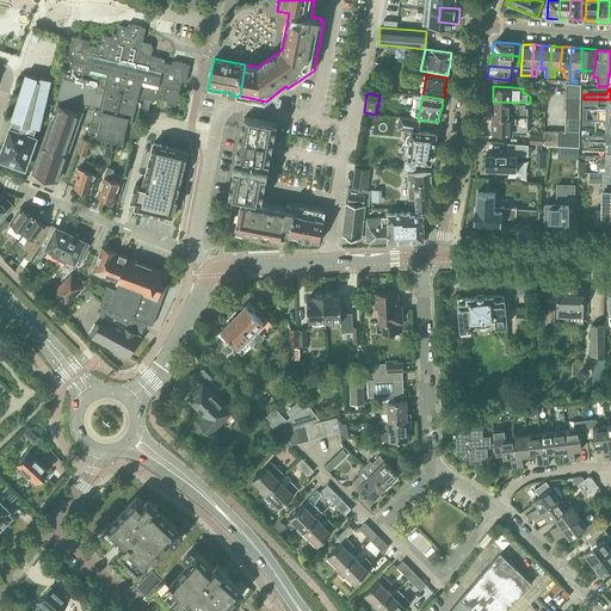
[(610,99),(584,99),(582,105),(606,105),(606,110),(610,110),(610,99)]
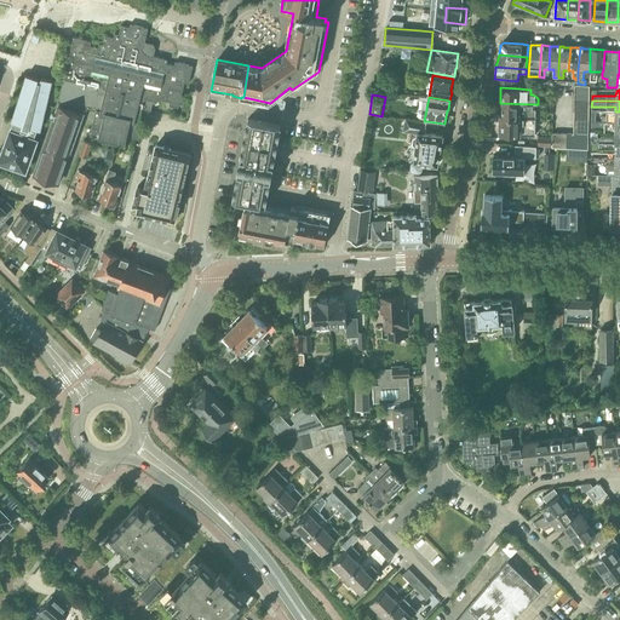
[(500,118),(537,119),(538,109),(534,109),(535,104),(500,103),(500,118)]
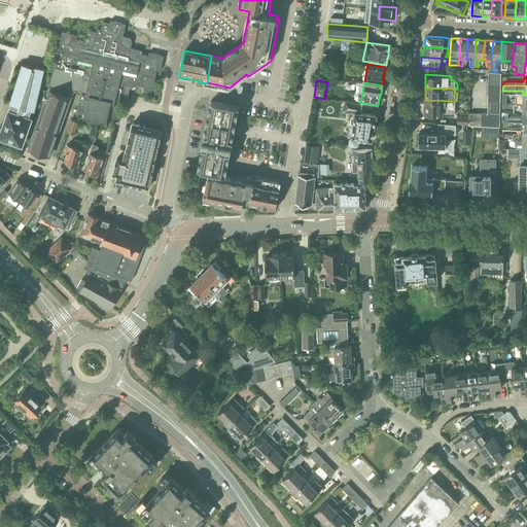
[(48,156),(63,116),(70,97),(50,90),(30,149),(48,156)]
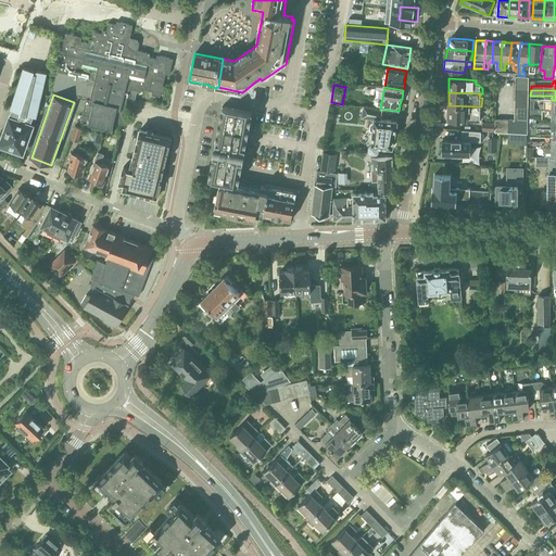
[(540,104),(540,110),(555,110),(555,100),(552,100),(544,100),(544,104),(540,104)]
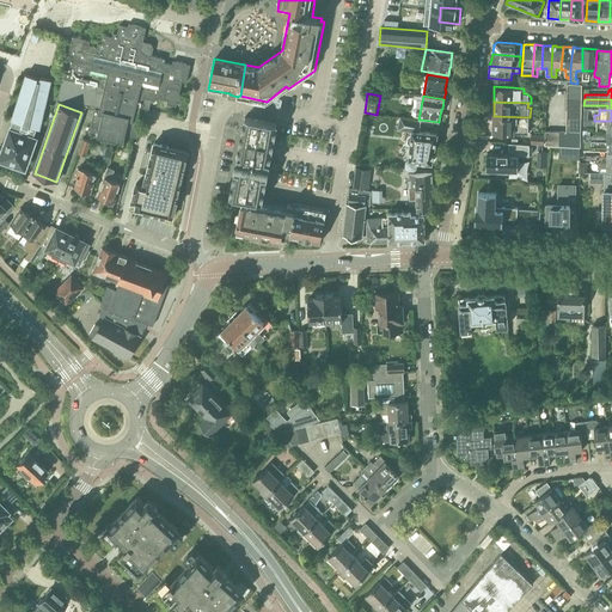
[(494,116),(493,133),(495,133),(495,135),(503,135),(503,133),(528,134),(530,117),(494,116)]
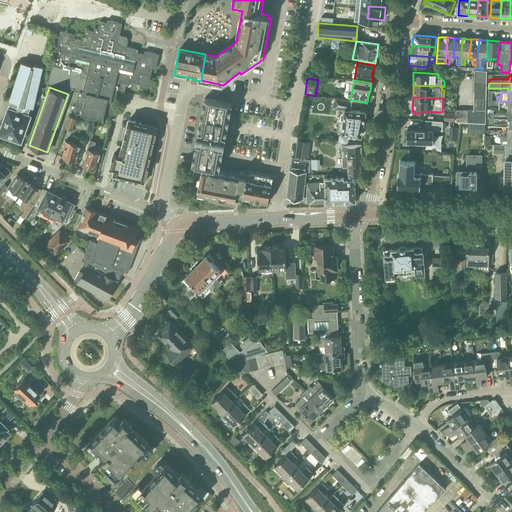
[(193,163),(203,165),(219,168),(232,103),(205,98),(193,163)]
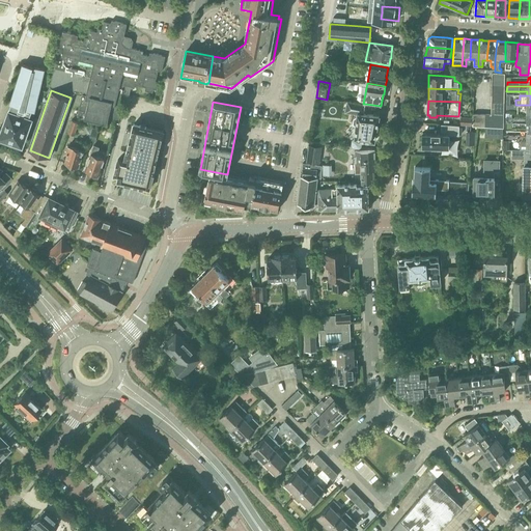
[(373,141),(375,135),(379,115),(363,113),(365,104),(363,104),(347,102),(345,112),(357,114),(357,116),(356,116),(354,118),(353,123),(355,126),(356,126),(354,138),(352,140),(351,145),(353,147),(358,147),(360,146),(361,140),(373,141)]
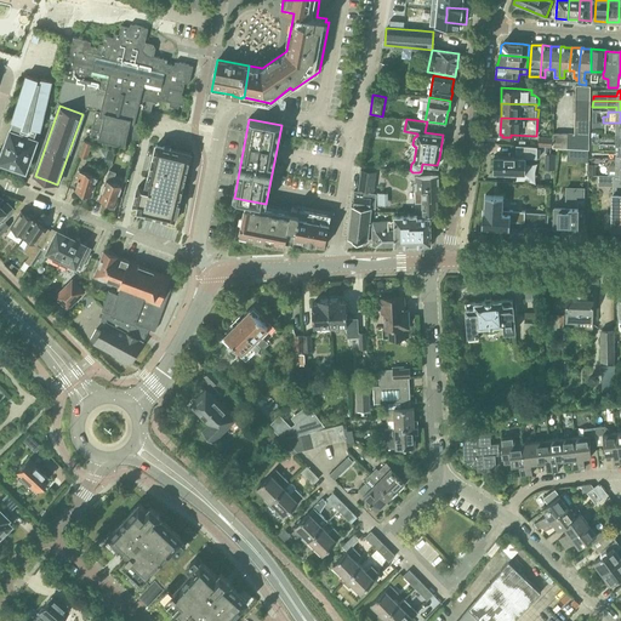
[(620,123),(603,123),(592,121),(592,127),(605,127),(605,132),(616,132),(620,132),(620,123)]
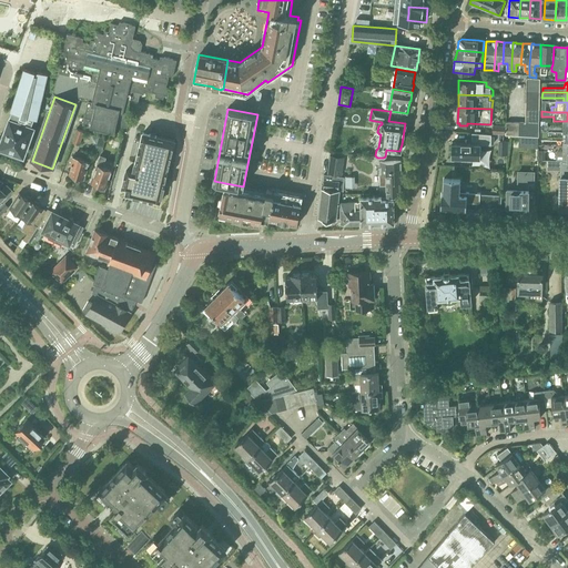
[(34,119),(16,113),(12,121),(10,120),(0,148),(9,151),(8,152),(17,155),(17,153),(23,155),(33,129),(31,128),(34,119)]
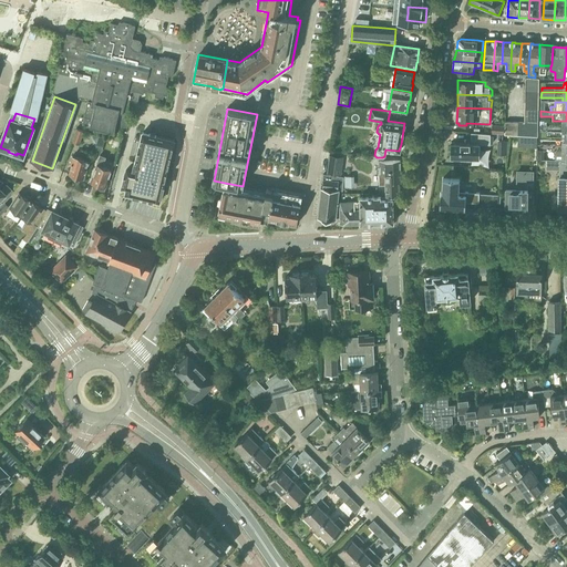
[(527,136),(537,136),(537,135),(538,135),(538,122),(525,122),(525,121),(518,121),(518,135),(527,136)]
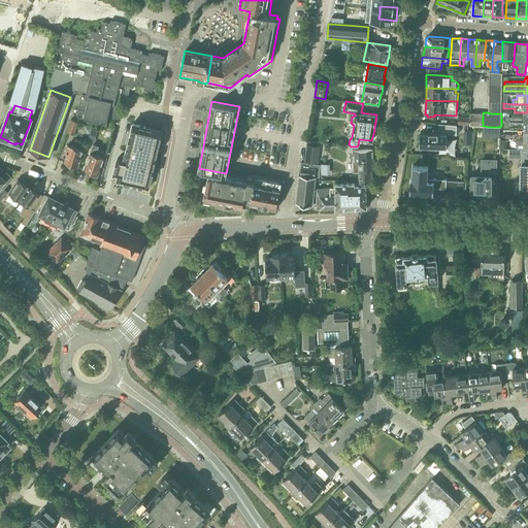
[(503,117),(503,121),(527,121),(527,112),(524,112),(524,118),(503,117)]
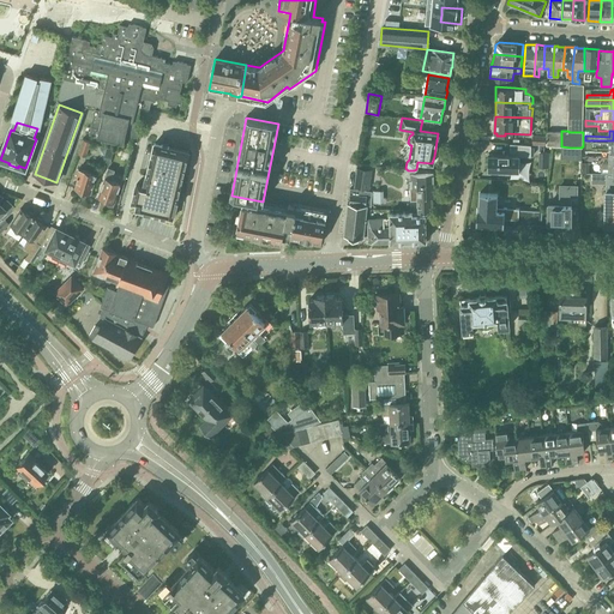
[(547,145),(547,137),(533,136),(533,145),(535,145),(545,145),(547,145)]
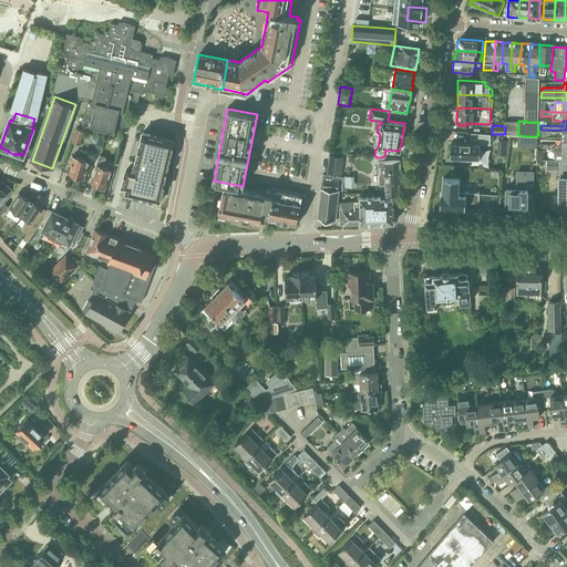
[(80,144),(84,131),(76,129),(72,142),(80,144)]
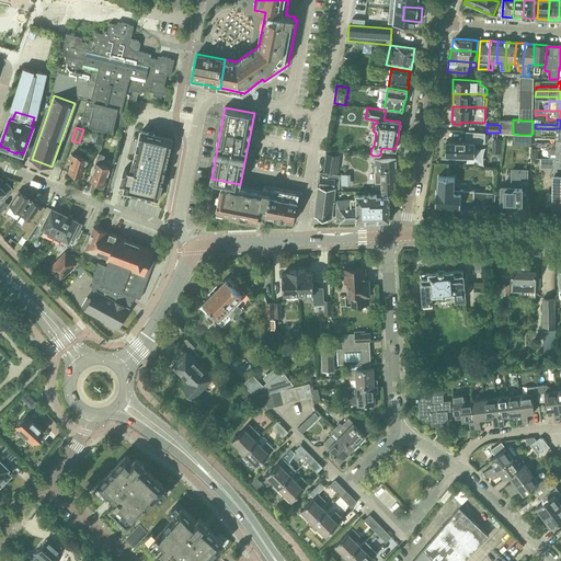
[(560,128),(535,128),(534,137),(541,137),(541,134),(557,134),(557,139),(560,138),(560,128)]
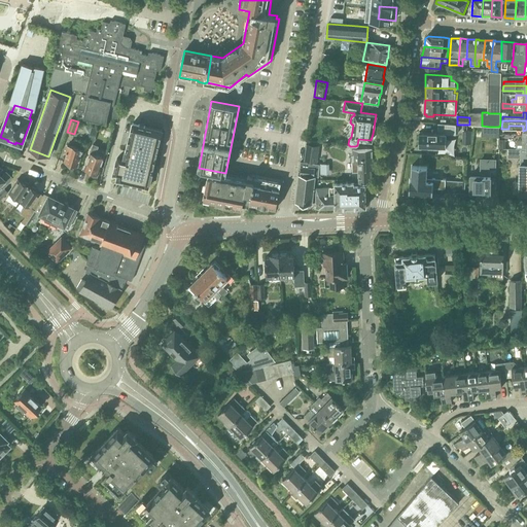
[(129,121),(119,152),(115,150),(109,174),(115,176),(113,179),(147,189),(164,129),(129,121)]
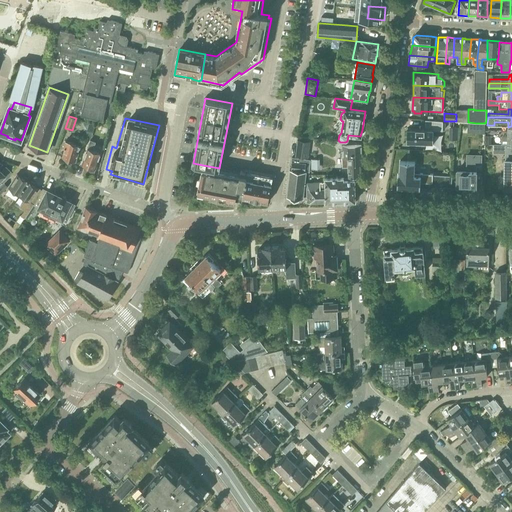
[(416,129),(407,128),(407,142),(416,143),(416,145),(424,145),(424,143),(433,143),(434,130),(443,130),(443,120),(425,120),(425,128),(416,128),(416,129)]
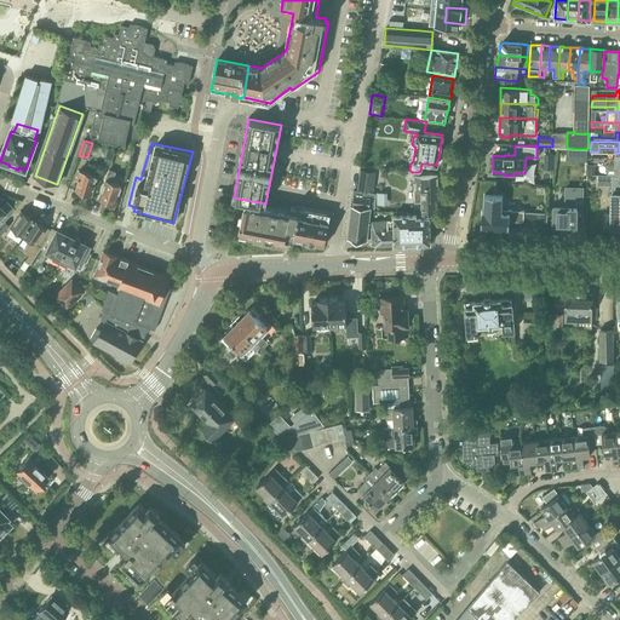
[(587,150),(577,149),(577,160),(587,161),(587,150)]
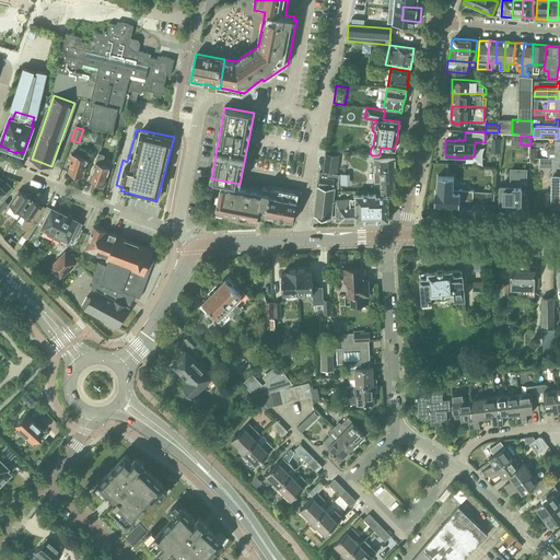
[(98,137),(95,149),(101,150),(104,139),(98,137)]
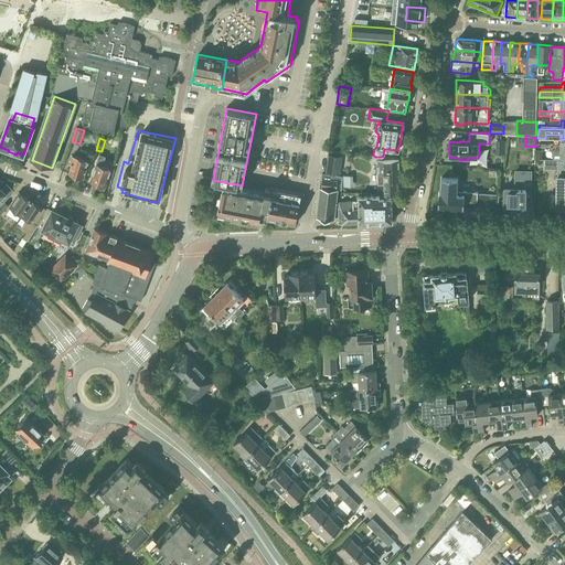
[(561,145),(537,144),(537,148),(543,148),(554,149),(564,148),(564,139),(561,140),(561,145)]
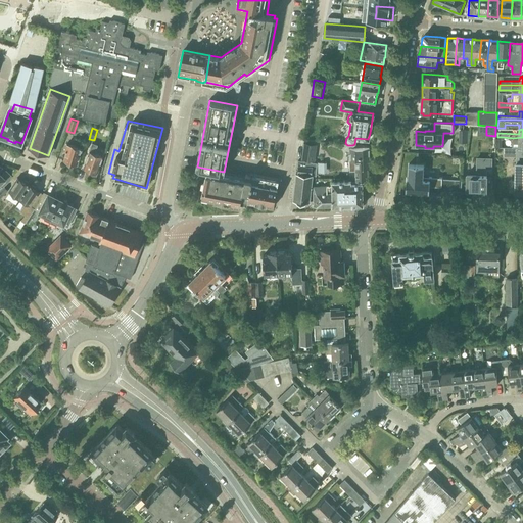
[(522,137),(513,138),(513,143),(518,143),(518,147),(522,147),(522,137)]
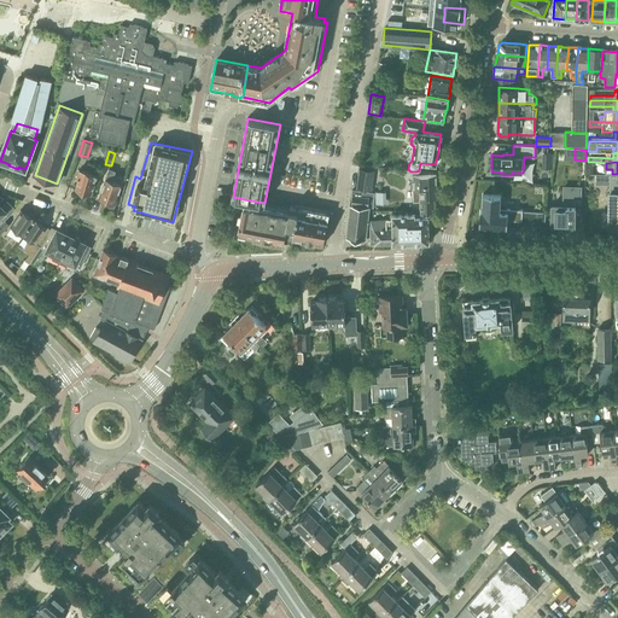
[(110,169),(103,187),(104,187),(100,198),(108,202),(106,204),(114,207),(122,185),(112,181),(116,172),(110,169)]
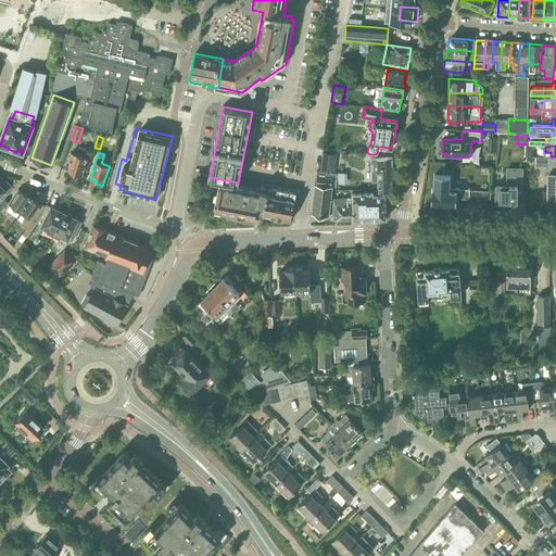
[(321,168),(335,171),(337,154),(324,152),(321,168)]
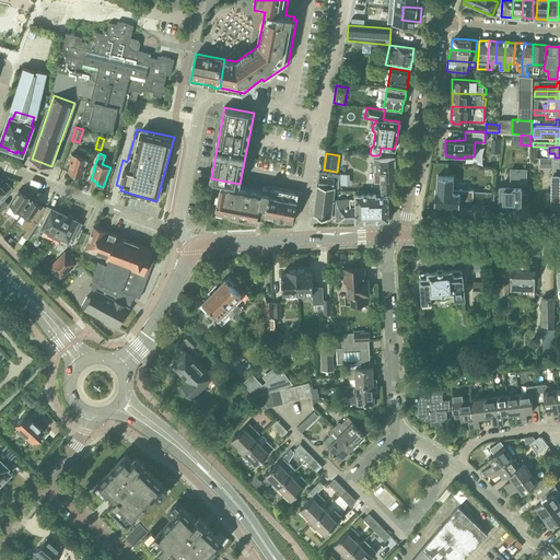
[(88,159),(72,154),(70,161),(72,162),(69,172),(74,174),(74,176),(81,178),(81,176),(83,176),(88,159)]
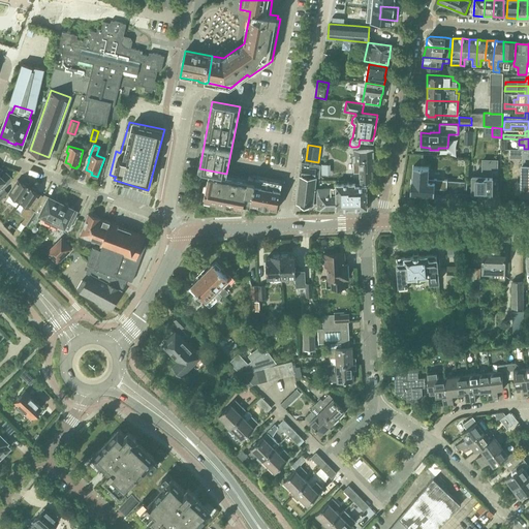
[(528,149),(524,149),(509,149),(509,165),(522,165),(522,164),(527,165),(528,165),(528,149)]
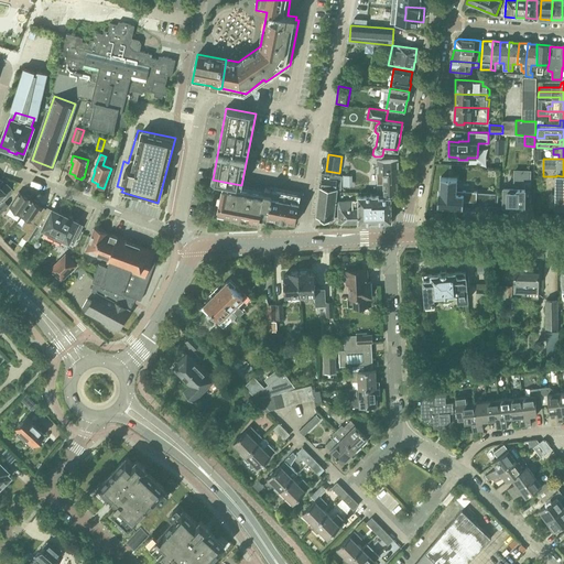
[(383,173),(384,197),(384,198),(391,197),(397,197),(397,182),(399,182),(399,160),(378,160),(378,173),(383,173)]
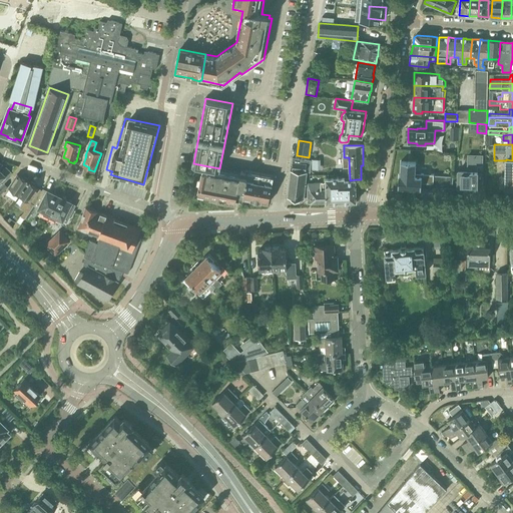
[(482,155),(468,155),(468,171),(458,170),(458,187),(472,187),(472,186),(477,187),(478,180),(483,180),(483,173),(478,172),(478,165),(482,165),(482,164),(483,164),(483,157),(482,157),(482,155)]
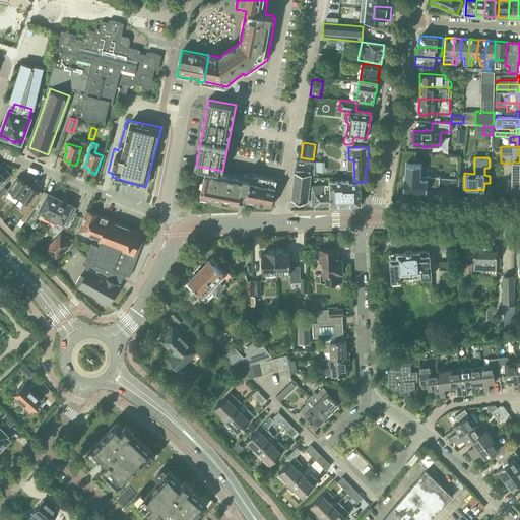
[(303,159),(297,159),(297,164),(296,172),(295,172),(291,199),(296,199),(296,200),(304,201),(304,200),(308,201),(311,174),(310,174),(311,165),(305,165),(305,161),(302,161),(303,159)]
